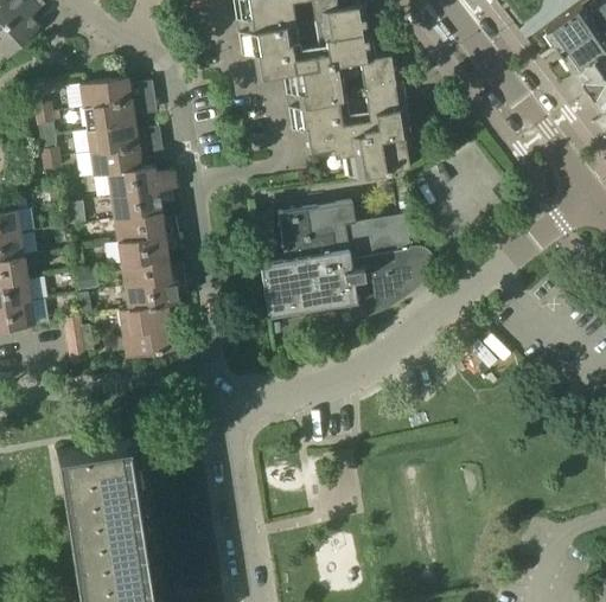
[(0,34),(25,12),(13,0),(4,0),(0,4),(0,34)]
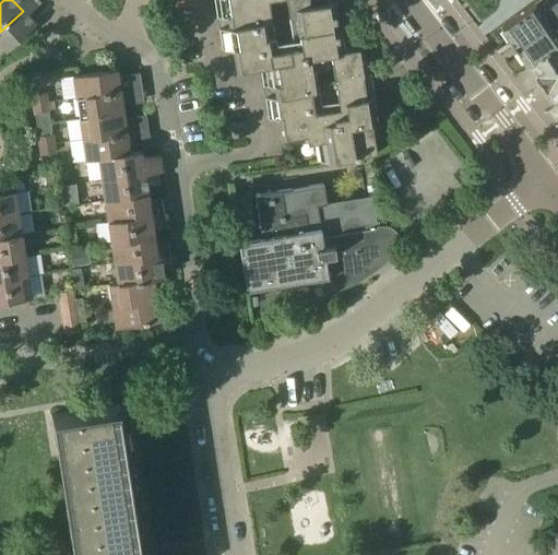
[(259,71),(284,67),(289,99),(294,98),(298,125),(305,124),(307,137),(307,139),(309,146),(318,145),(320,165),(320,166),(363,160),(374,157),(377,157),(376,146),(382,145),(381,142),(379,127),(376,102),(375,98),(372,85),(372,82),(371,79),(371,77),(367,78),(365,67),(365,62),(364,57),(363,54),(353,55),(346,56),(343,42),(342,31),(341,27),(341,26),(341,25),(340,15),(339,11),(339,8),(337,7),(334,7),(331,8),(330,8),(328,8),(318,10),(310,11),(308,0),(238,0),(247,50),(259,48),(260,52),(256,54),(258,69),(259,71)]
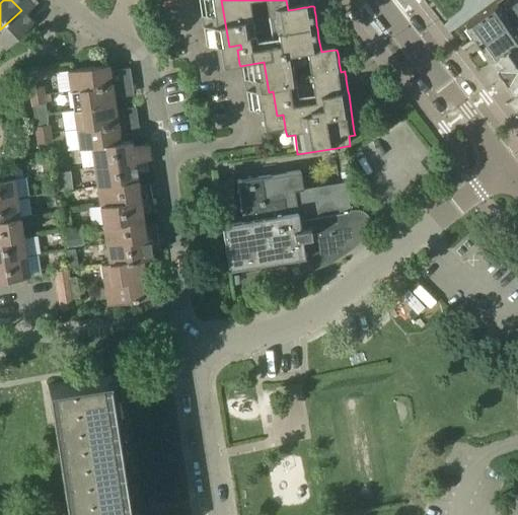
[(517,0),(506,0),(498,7),(466,29),(477,46),(517,17),(517,0)]
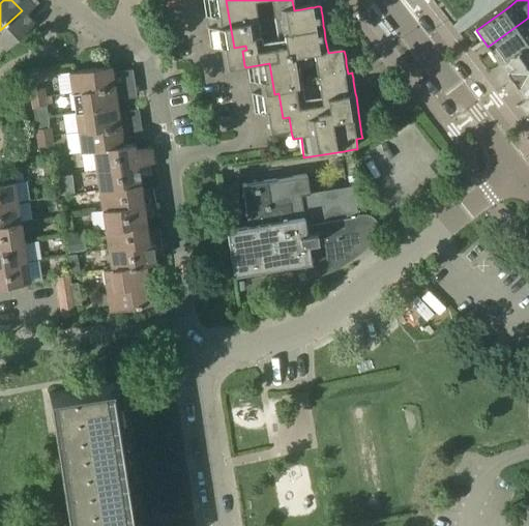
[(0,46),(0,58),(0,59),(36,26),(22,10),(0,30),(0,44),(1,46),(0,46)]
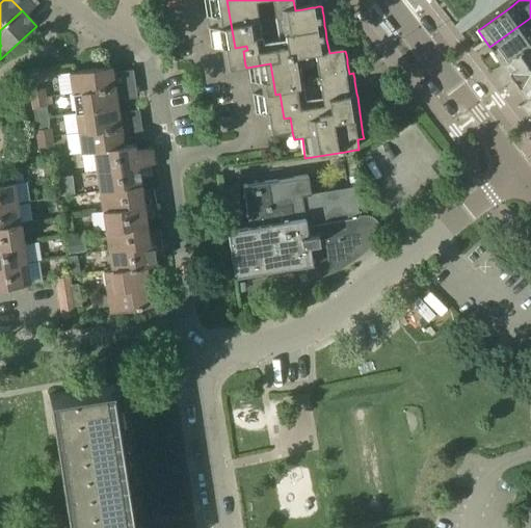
[(501,63),(530,43),(530,18),(489,47),(501,63)]
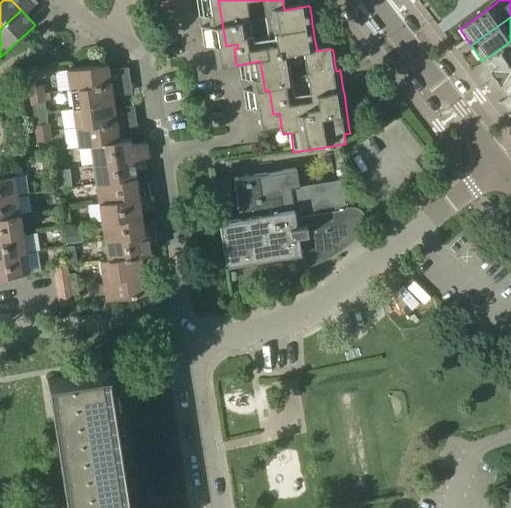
[(510,41),(482,61),(507,96),(510,93),(510,41)]
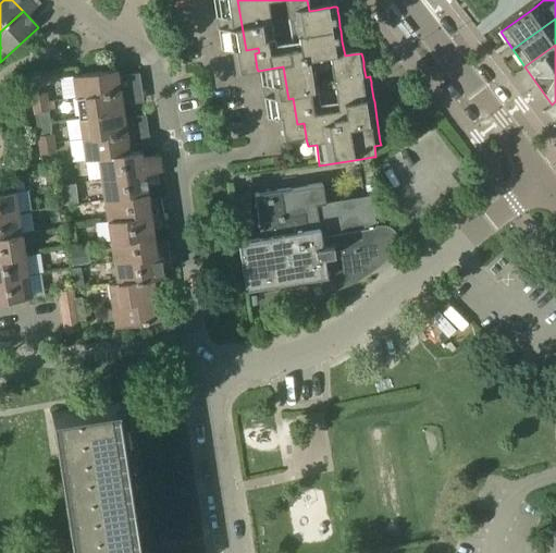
[(121,95),(119,81),(118,73),(74,81),(77,101),(121,95)]
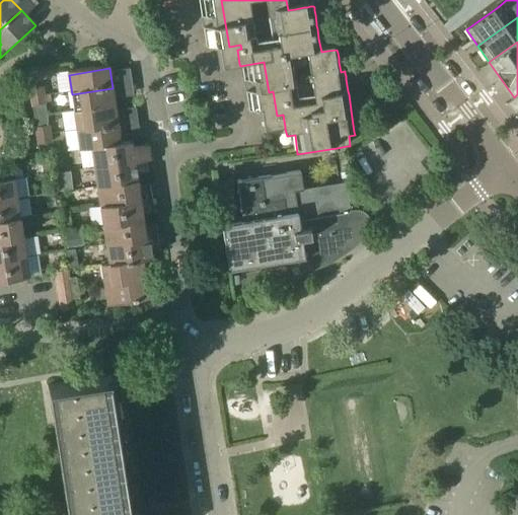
[(116,108),(115,102),(113,88),(72,94),(75,115),(116,108)]
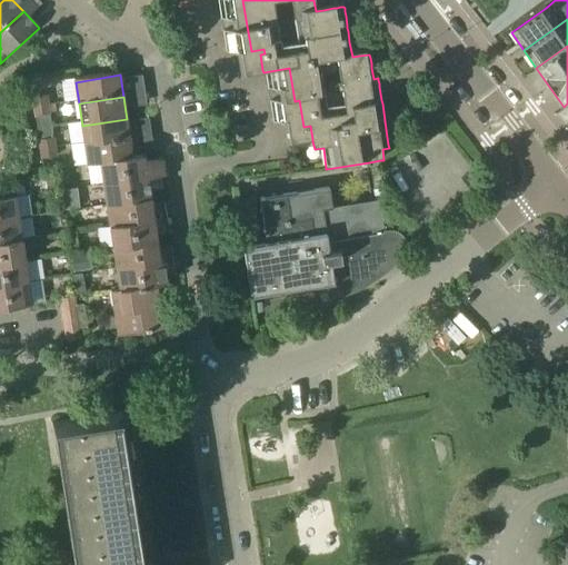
[(35,110),(49,108),(48,99),(32,101),(35,110)]
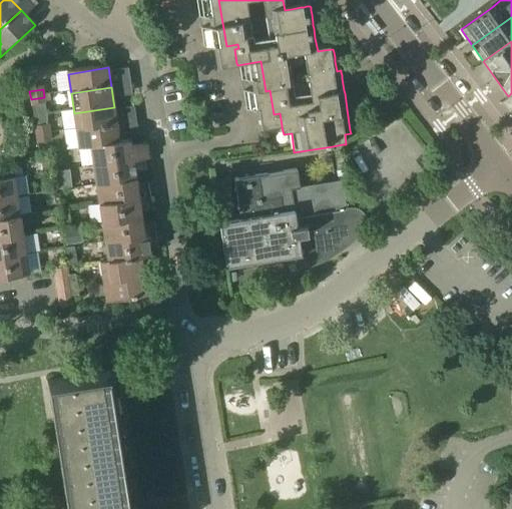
[(31,99),(32,108),(46,106),(44,97),(31,99)]
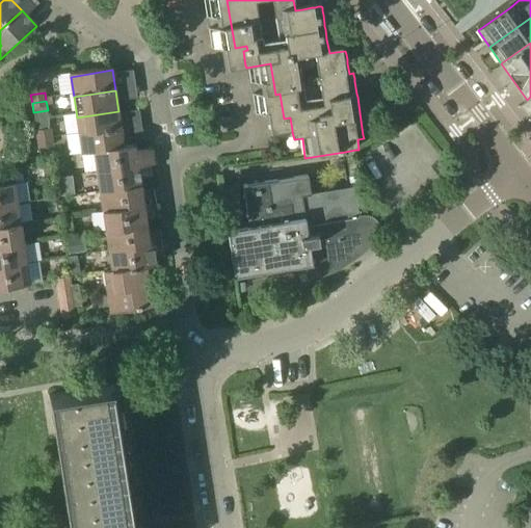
[(122,131),(120,116),(118,111),(77,117),(80,137),(122,131)]
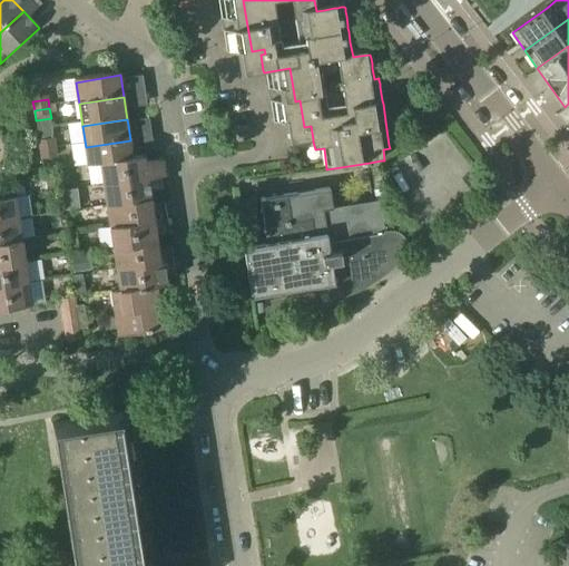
[(89,169),(101,167),(101,166),(134,162),(134,160),(133,155),(130,140),(86,147),(89,169)]
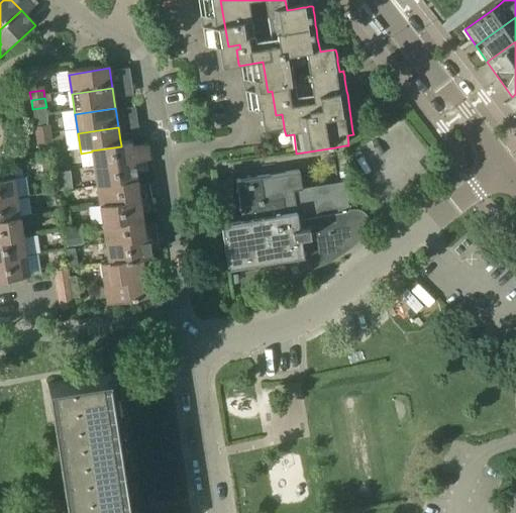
[(37,139),(50,137),(49,128),(35,130),(37,139)]
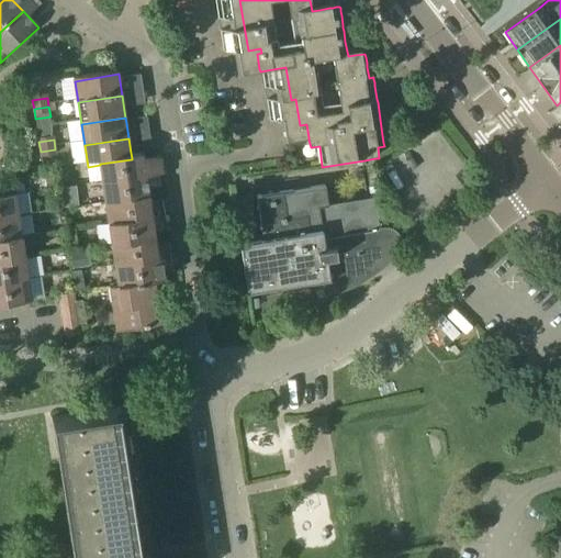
[(55,149),(41,152),(42,160),(56,158),(55,149)]
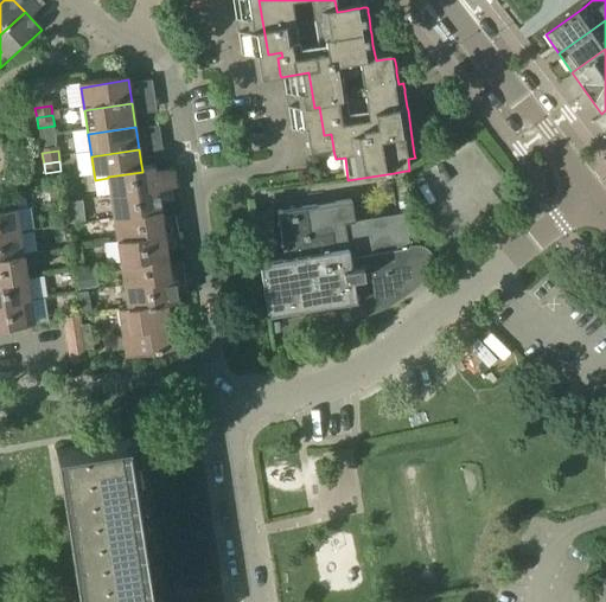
[(108,177),(108,178),(112,199),(158,192),(158,193),(177,190),(174,173),(155,175),(154,168),(142,171),(142,172),(108,177)]
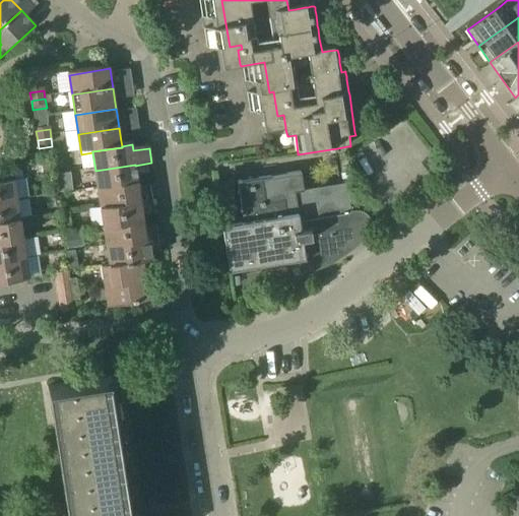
[(135,165),(95,171),(99,191),(138,184),(135,166),(135,165)]
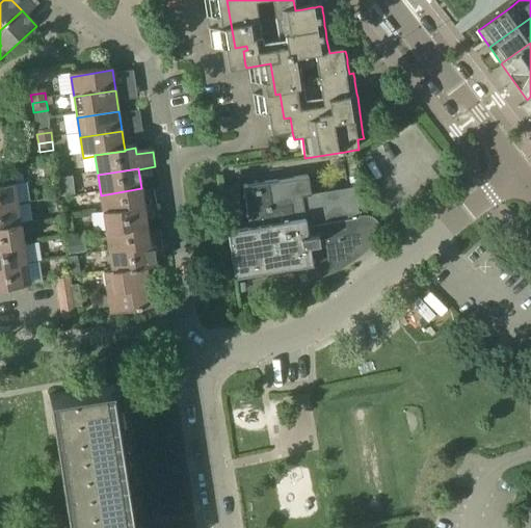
[(333,264),(322,195),(312,196),(309,179),(269,185),(273,210),(276,209),(279,226),(277,226),(285,271),(311,267),(312,275),(334,272),(333,264)]
